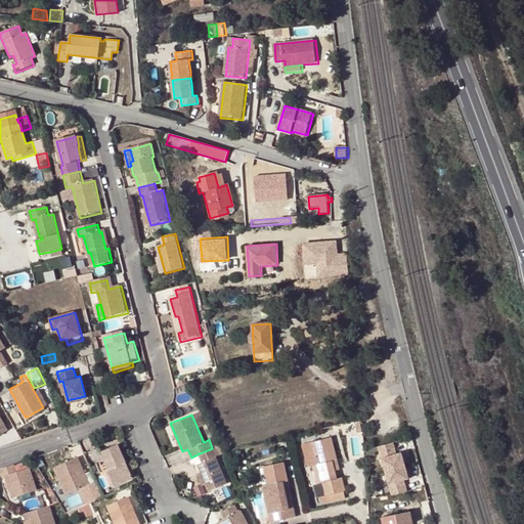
[(338,459),(332,436),(312,441),(316,455),(320,454),(322,462),(313,465),(318,483),(322,482),(326,495),(345,490),(342,480),(339,481),(336,470),(333,460),(338,459)]
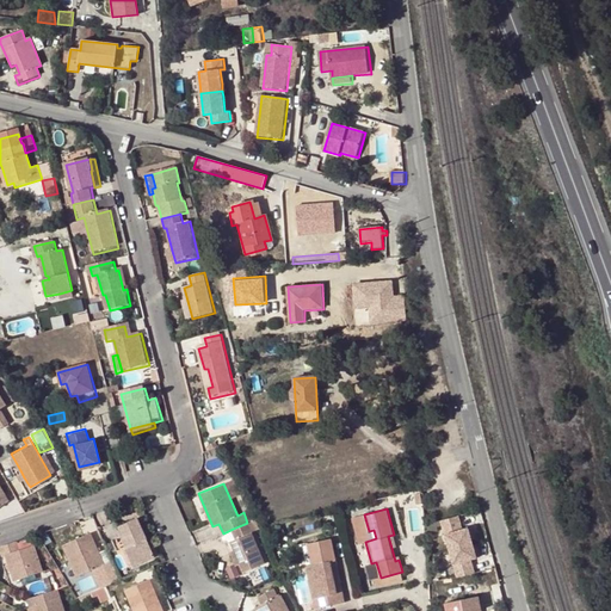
[(352,518),(359,544),(365,542),(376,538),(374,530),(369,531),(364,514),(352,518)]
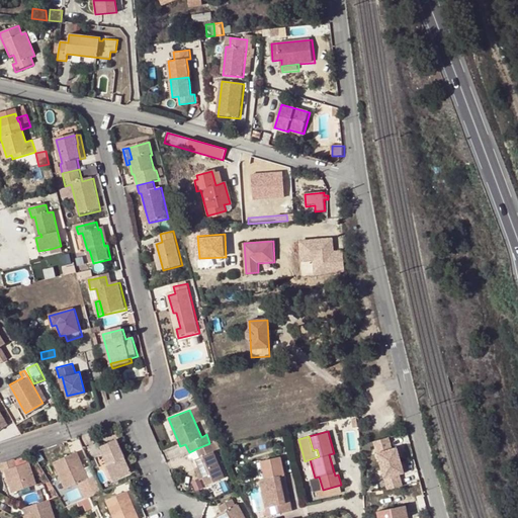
[(373,439),(381,464),(401,458),(400,455),(397,446),(392,447),(389,436),(373,439)]
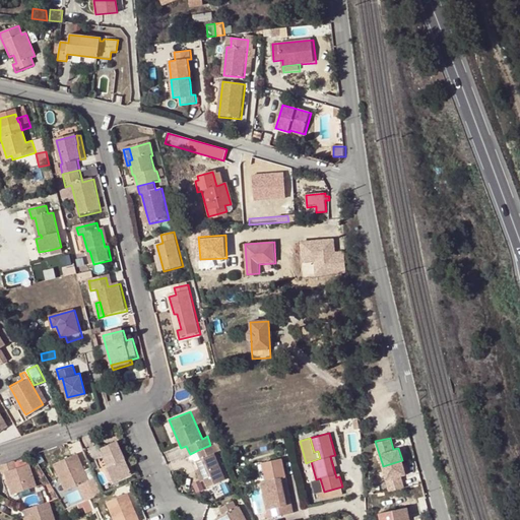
[(129,471),(116,439),(100,445),(107,462),(105,463),(111,479),(129,471)]
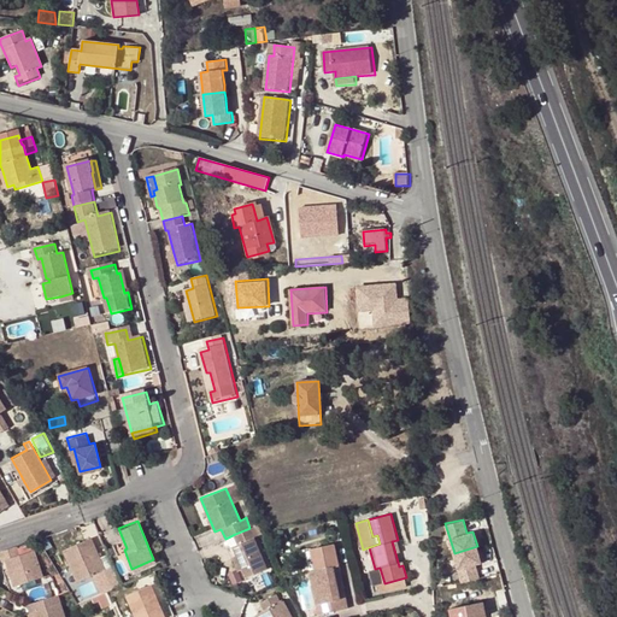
[(241,566),(245,576),(264,568),(247,529),(235,534),(239,542),(231,545),(235,553),(241,566)]
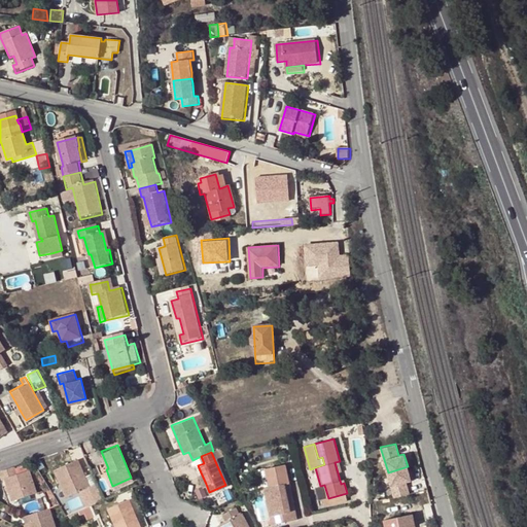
[(95,480),(89,483),(76,456),(53,466),(59,480),(65,494),(88,484),(94,498),(101,495),(95,480)]
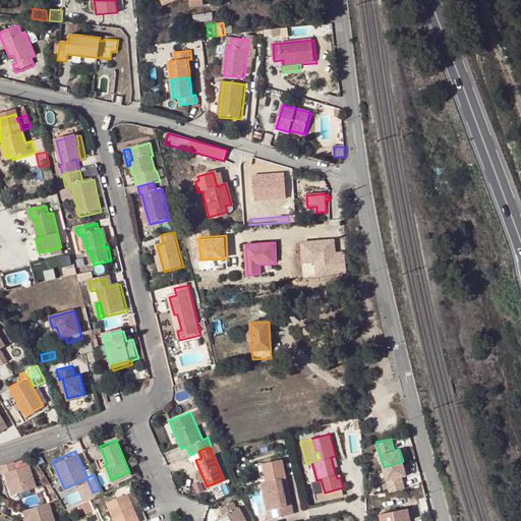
[(261,483),(269,518),(294,513),(292,503),(287,504),(281,478),(287,477),(283,459),(262,464),(266,482),(261,483)]
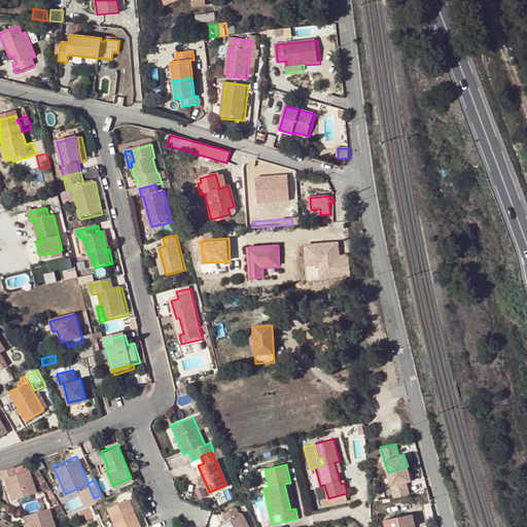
[(28,469),(15,473),(13,465),(0,469),(0,478),(1,480),(3,479),(10,500),(35,492),(28,469)]
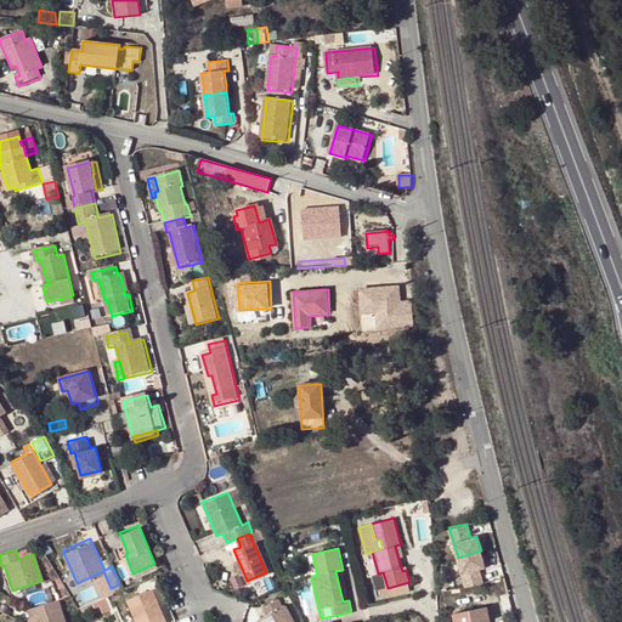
[(481,550),(458,558),(465,586),(484,582),(480,567),(485,565),(481,553),(481,550)]
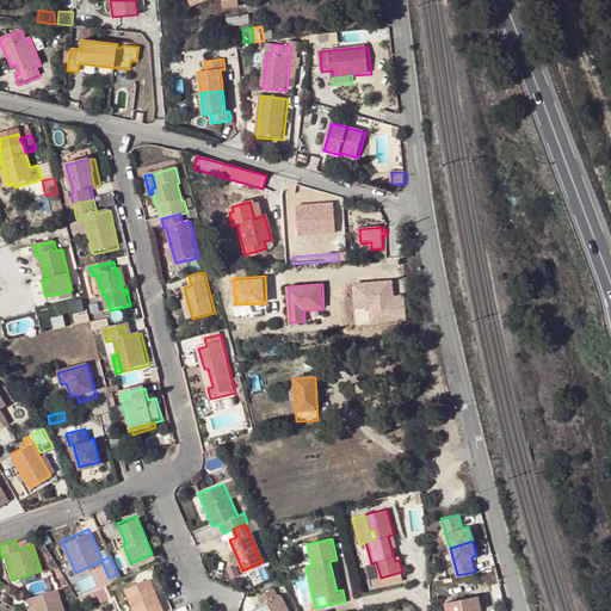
[(234,563),(239,561),(233,548),(229,550),(234,563)]
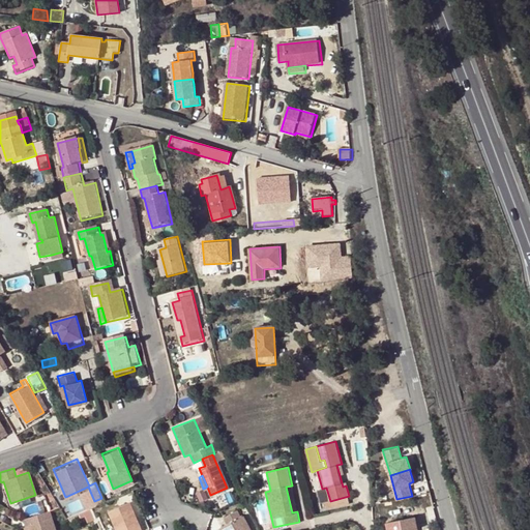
[(59,482),(56,484),(62,498),(65,497),(59,482)]
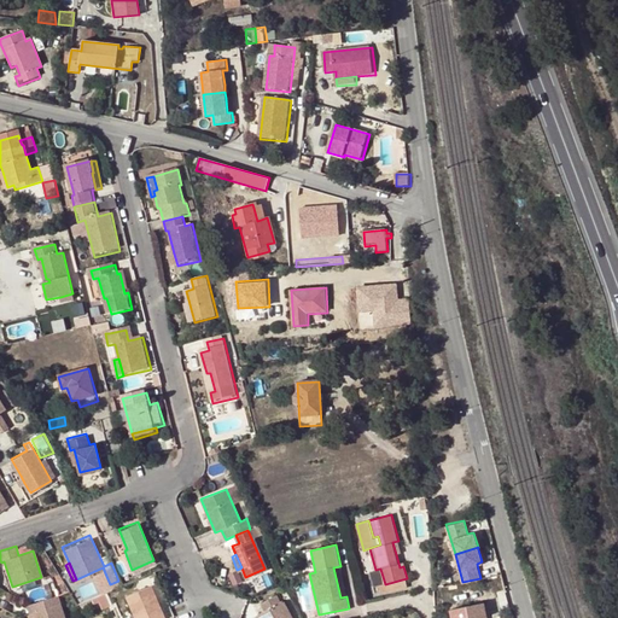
[(333,567),(340,598),(347,596),(340,566),(333,567)]
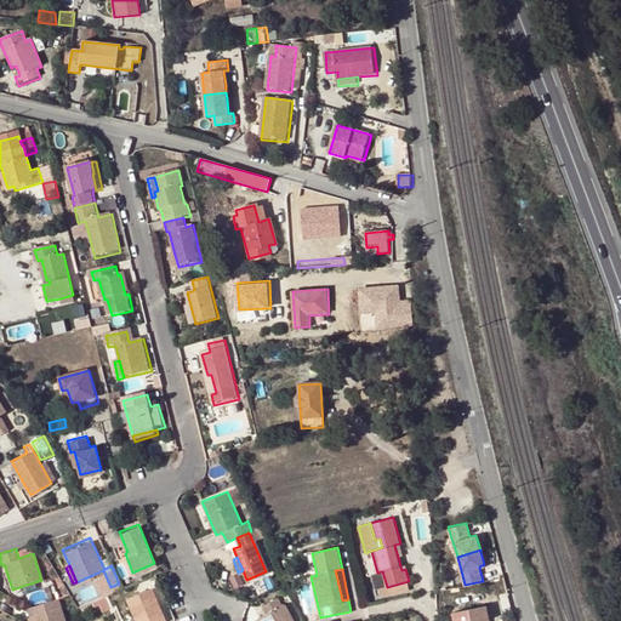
[(250,582),(254,592),(274,582),(269,574),(250,582)]
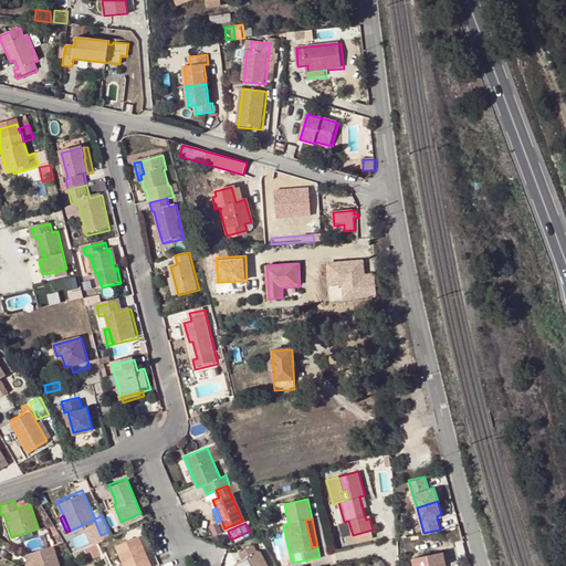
[(150,565),(138,536),(115,545),(123,565),(150,565)]
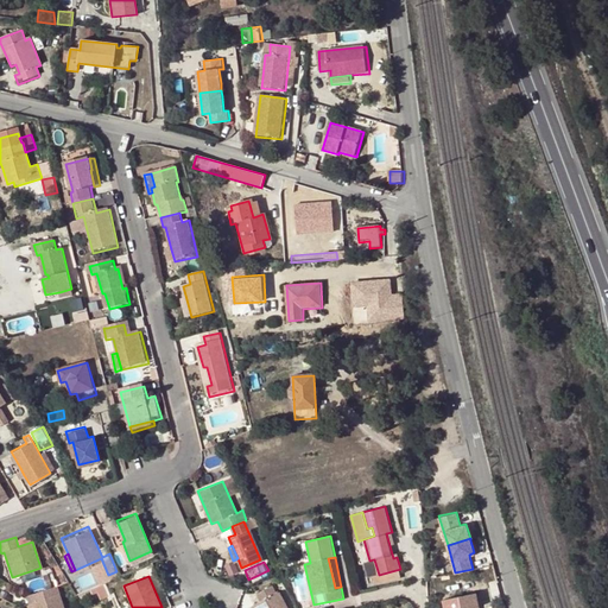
[(61,607),(54,584),(24,595),(26,603),(30,602),(31,607),(61,607)]
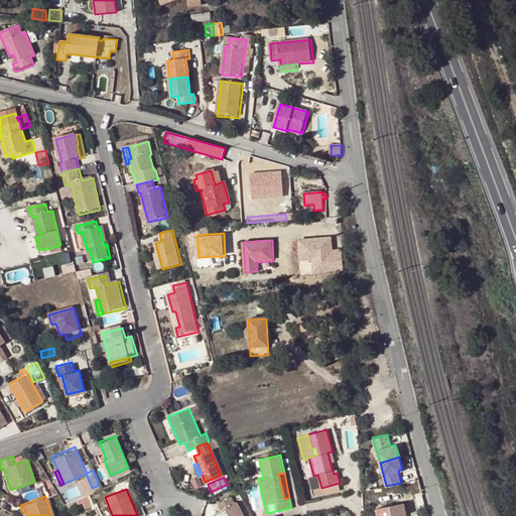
[(245,515),(238,502),(235,503),(232,496),(218,503),(222,509),(217,511),(219,515),(245,515)]
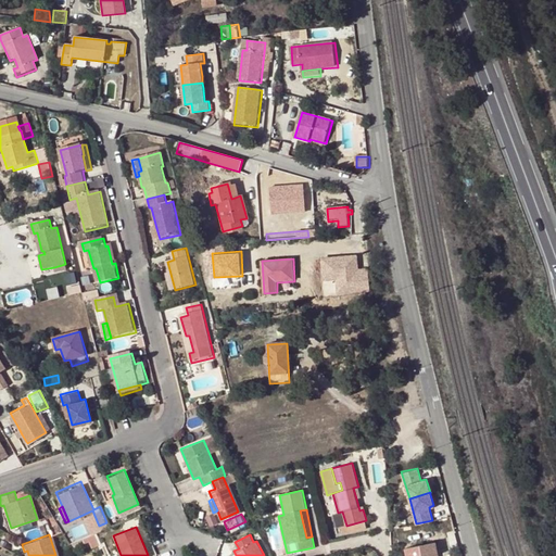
[(408,555),(436,555),(439,555),(437,542),(407,548),(408,555)]
